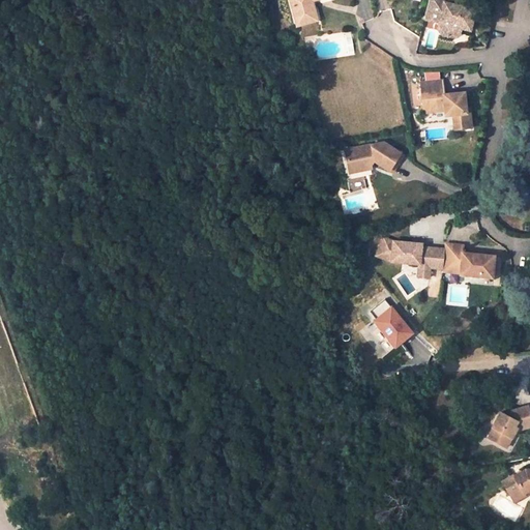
[(287,0),(290,9),(311,5),(310,1),(308,0),(287,0)]
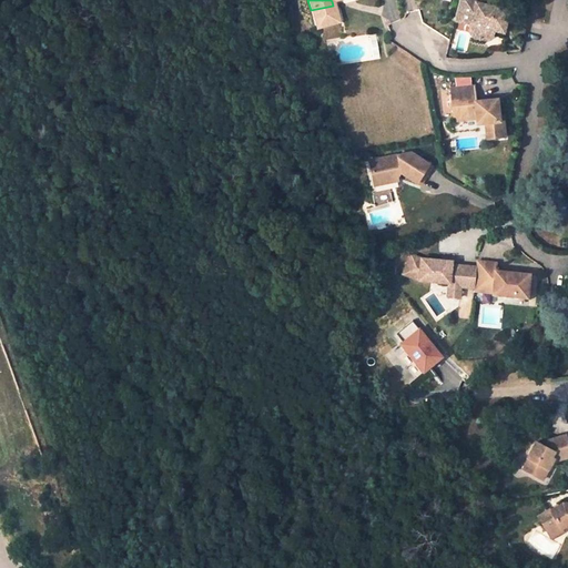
[(476,0),(457,0),(454,19),(472,23),(469,31),(474,40),(483,42),(489,38),(490,31),(493,21),(504,23),(506,13),(480,8),(475,6),(476,0)]
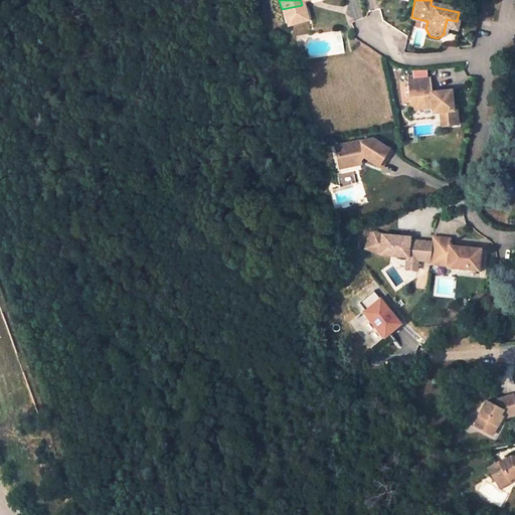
[(302,5),(282,9),(283,17),(303,12),(302,5)]
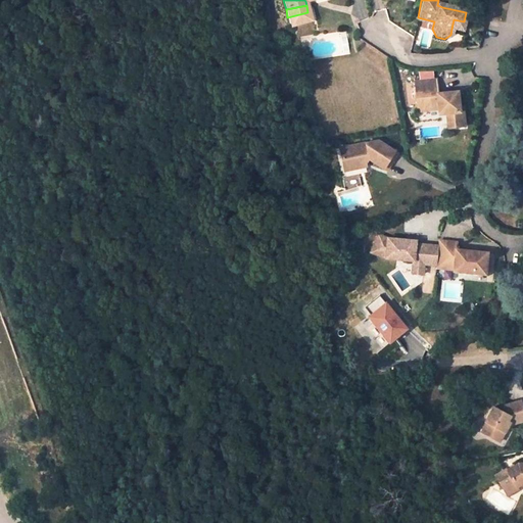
[(454,19),(452,29),(462,32),(464,21),(454,19)]
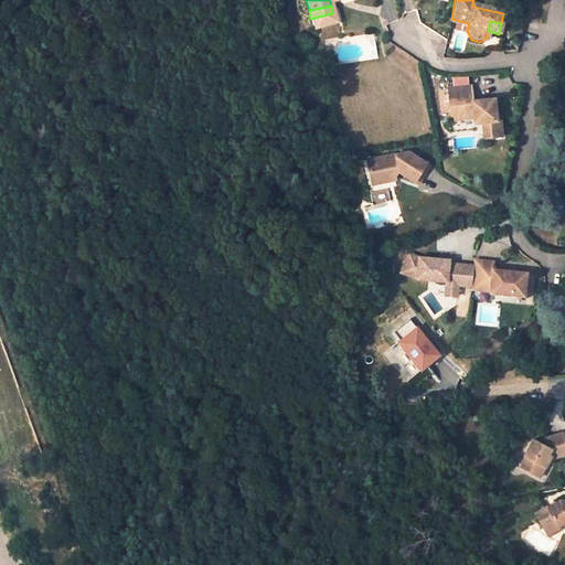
[(478,117),(486,116),(486,121),(488,137),(505,136),(503,117),(499,117),(498,98),(487,98),(487,103),(482,103),(482,99),(475,99),(473,86),(449,87),(452,118),(478,117)]
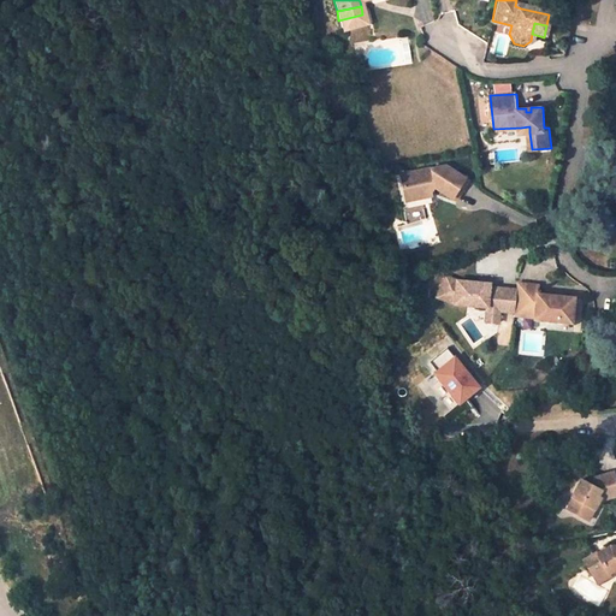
[(418,185),(419,193),(432,190),(432,183),(436,182),(456,196),(471,177),(449,159),(403,167),(407,187),(408,187),(418,185)]
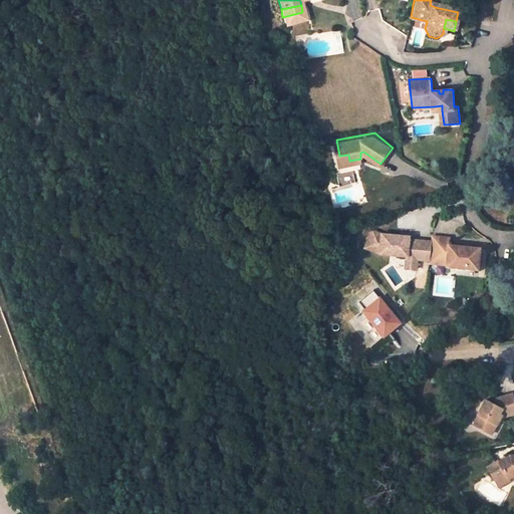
[(419,256),(421,240),(420,240),(409,239),(409,236),(381,233),(371,230),(365,248),(381,253),(409,255),(408,258),(419,259),(419,256)]
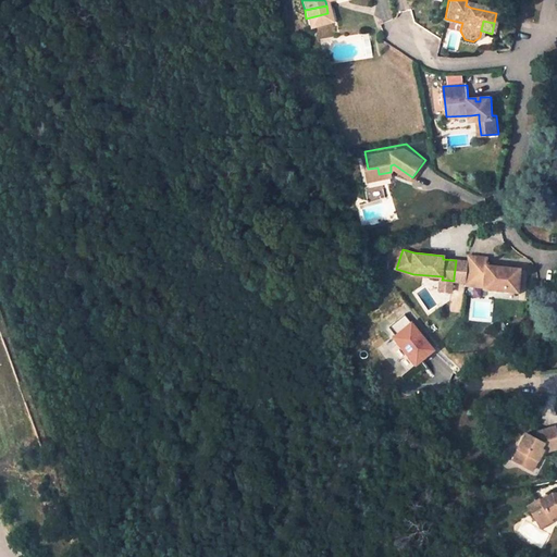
[(489,257),(470,255),(469,261),(468,274),(486,275),(485,287),(519,291),(521,268),(487,264),(489,257)]
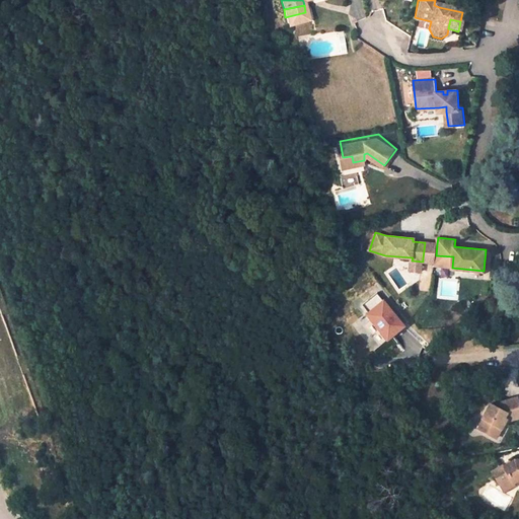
[(424,242),(425,242),(423,258),(435,260),(436,255),(437,243),(424,241),(424,242)]
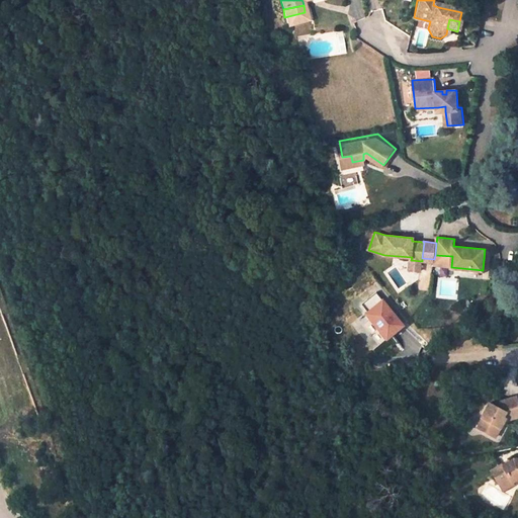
[(452,256),(435,255),(434,259),(434,266),(451,267),(452,256)]
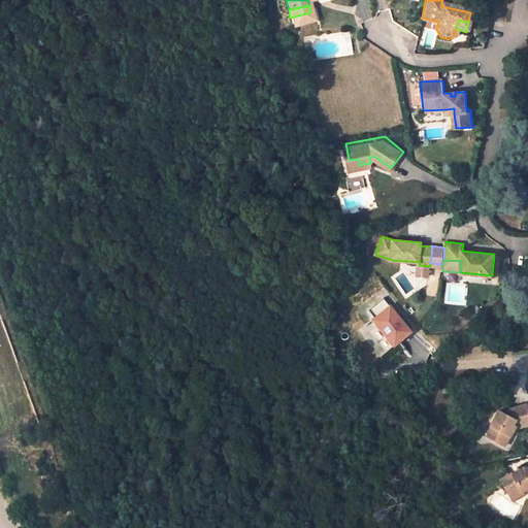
[(429,276),(430,266),(419,265),(419,275),(429,276)]
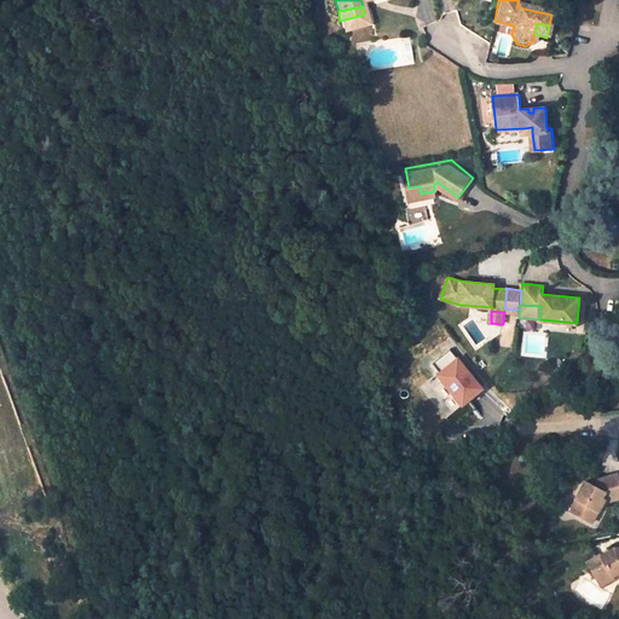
[(451,352),(426,369),(453,408),(479,391),(451,352)]
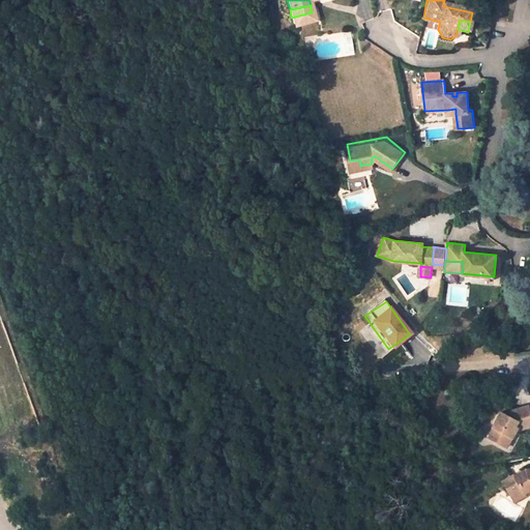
[(409,304),(405,307),(410,314),(414,311),(409,304)]
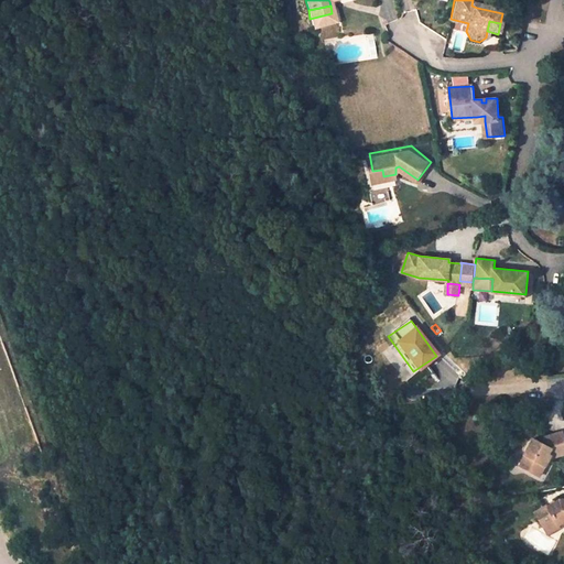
[(563,443),(561,430),(539,434),(538,437),(530,434),(521,449),(522,451),(516,461),(534,473),(548,453),(550,454),(563,451),(563,443)]
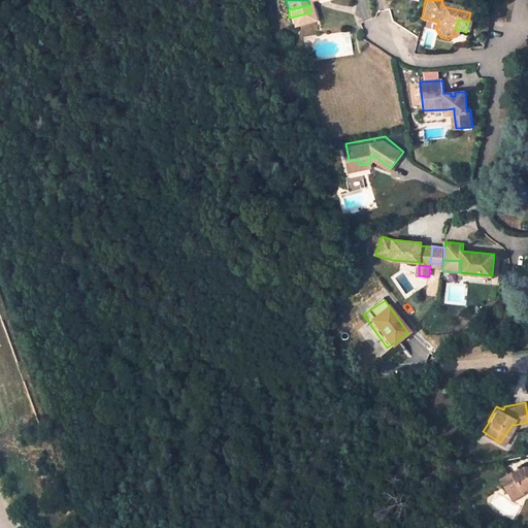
[(515,475),(513,473),(502,481),(513,496),(523,490),(524,491),(527,488),(527,466),(526,467),(520,471),(521,472),(515,475)]
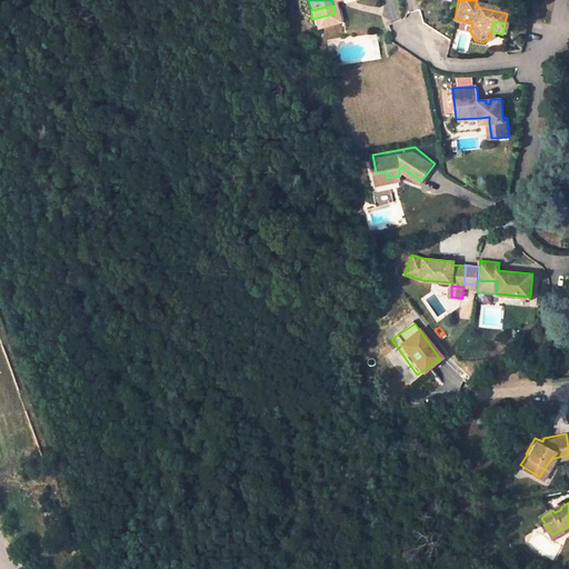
[(563,528),(552,535),(556,541),(567,533),(565,529),(563,528)]
